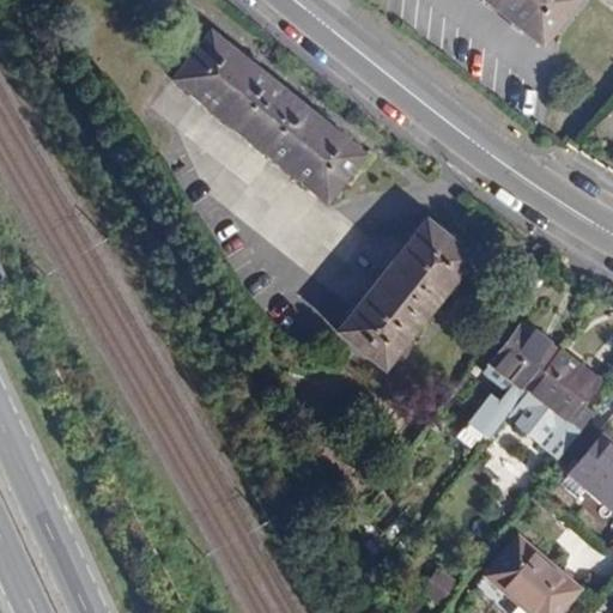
[(477,0),(538,49),(575,1),(574,0),(477,0)]
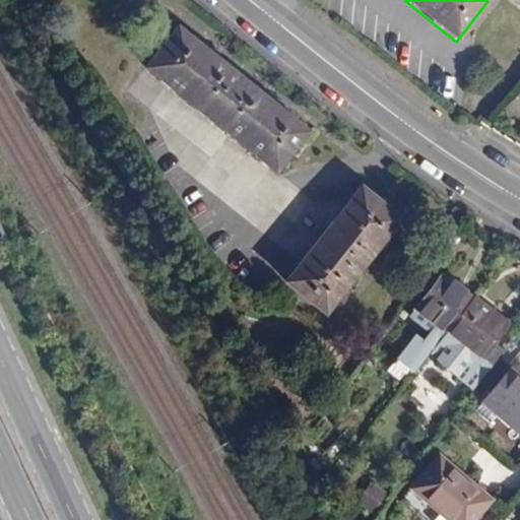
[(309,133),(178,28),(145,69),(276,174),(309,133)]
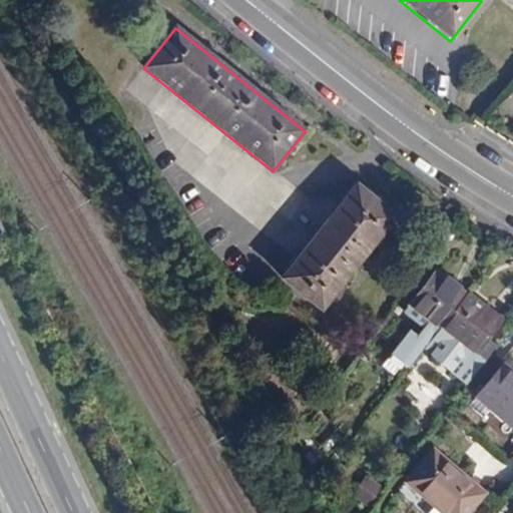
[(355,184),(281,279),(320,312),(396,216),(355,184)]
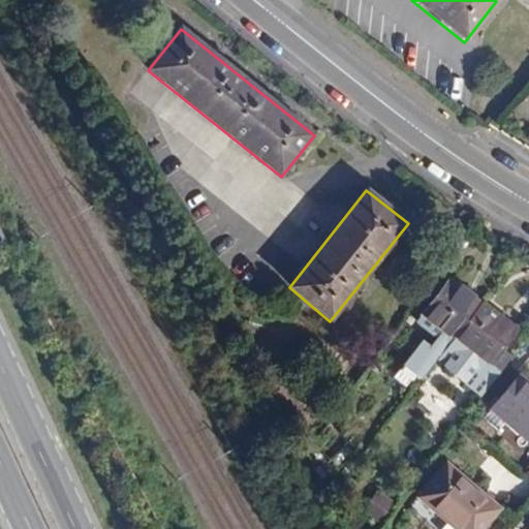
[(447,346),(454,339),(480,303),(450,280),(423,315),(444,332),(438,339),(431,348),(423,342),(403,366),(421,380),(435,363),(447,346)]
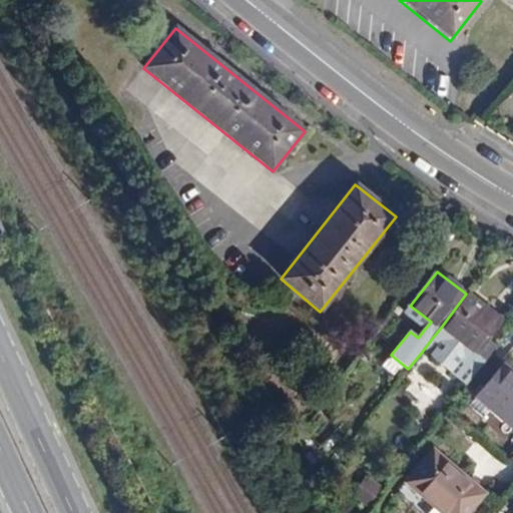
[(466,294),(440,329),(434,336),(422,352),(467,386),(496,348),(486,340),(500,321),(466,294)]
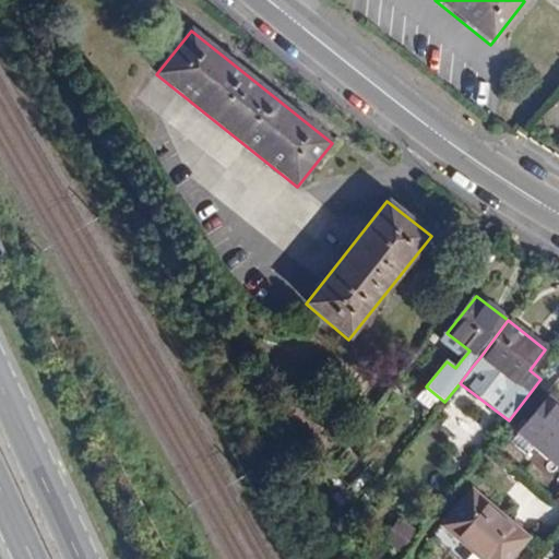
[(470,351),(447,333),(441,341),(463,358),(470,351)]
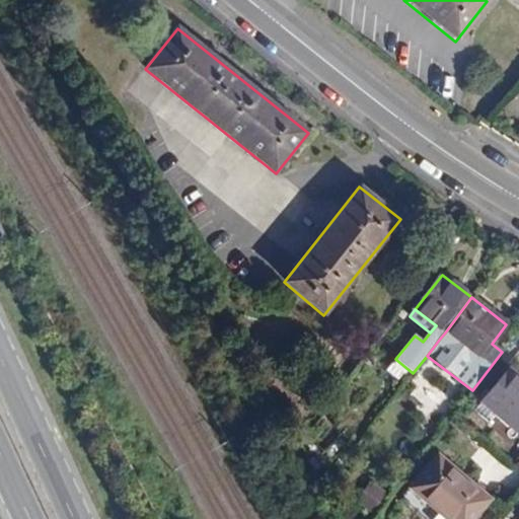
[(483,401),(518,432),(518,380),(508,371),(483,401)]
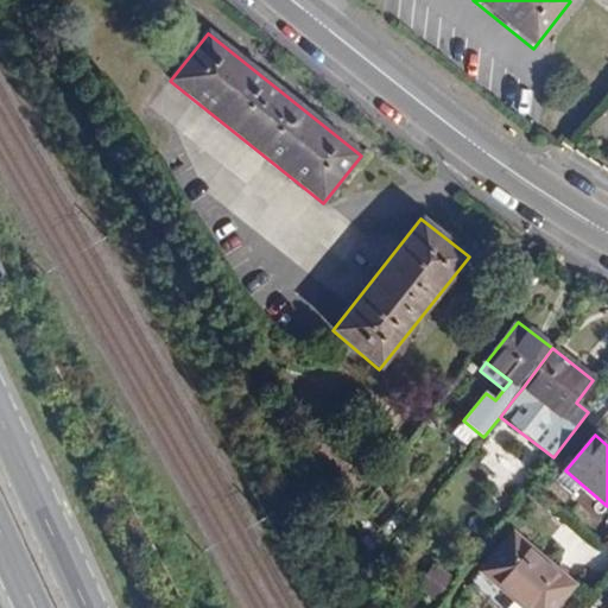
[(556,607),(575,586),(513,533),(480,572),(518,606),(521,600),(530,607),(556,607)]
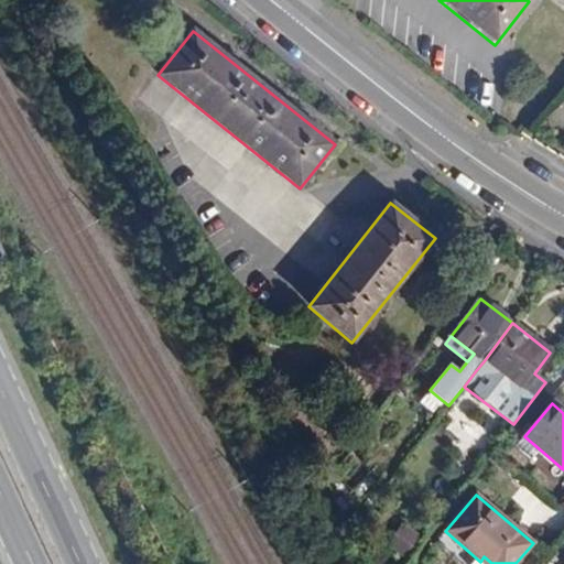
[(402,554),(411,537),(393,528),(384,546),(402,554)]
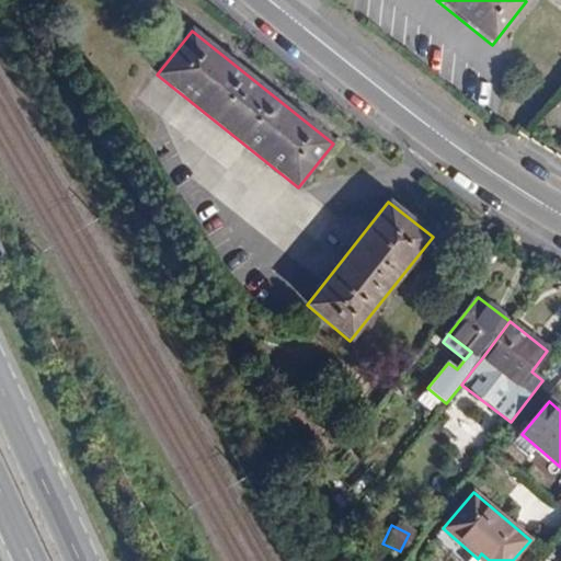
All buildings are outlined.
